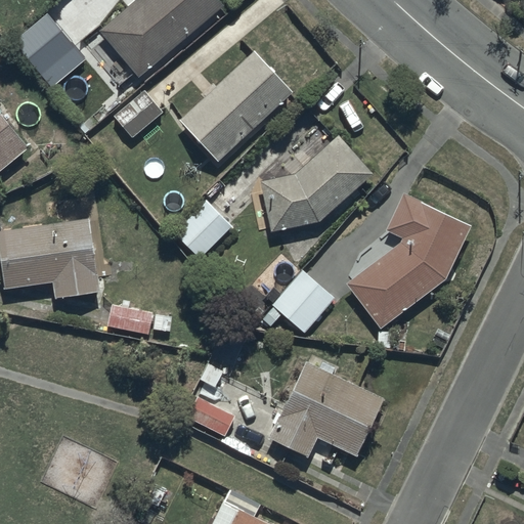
[(136,77),(222,3),(218,0),(134,0),(99,31),(105,38),(90,51),(119,85),(133,73),(136,77)]
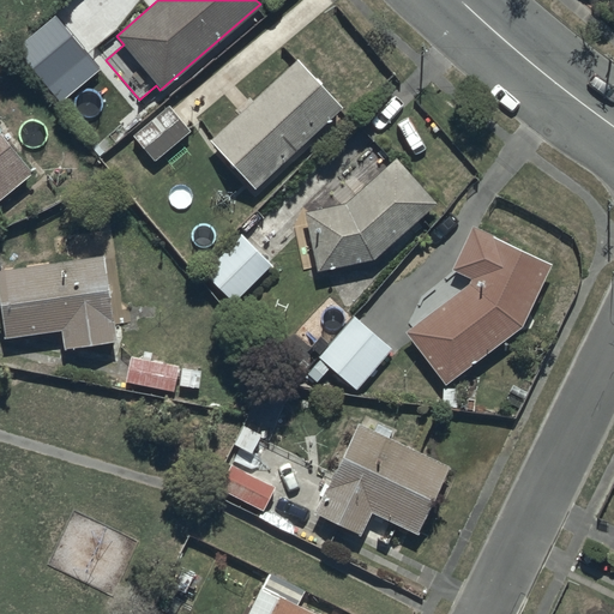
[(58,102),(100,67),(56,14),(14,49),(58,102)]
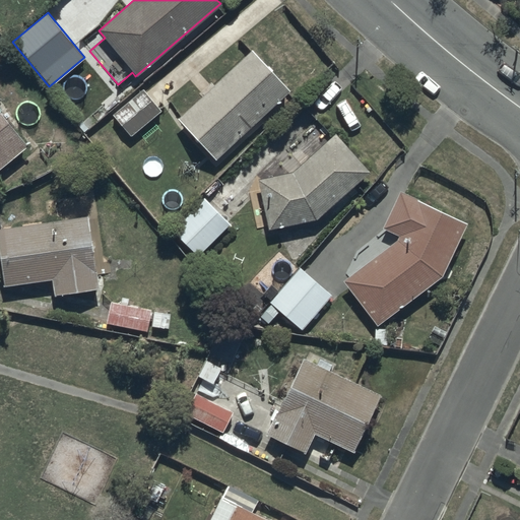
[(215,159),(290,89),(251,49),(177,119),(215,159)]
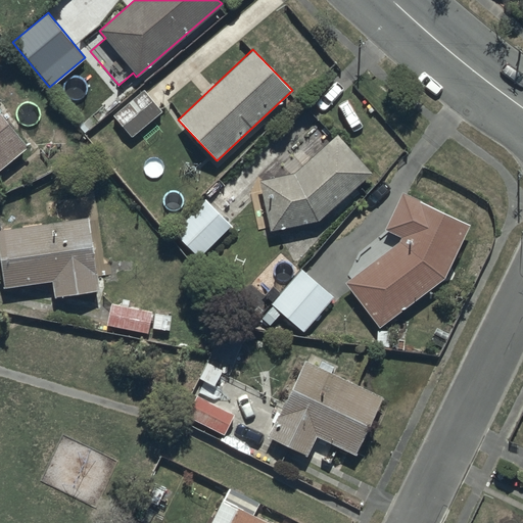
[(131,138),(161,110),(142,88),(111,115),(131,138)]
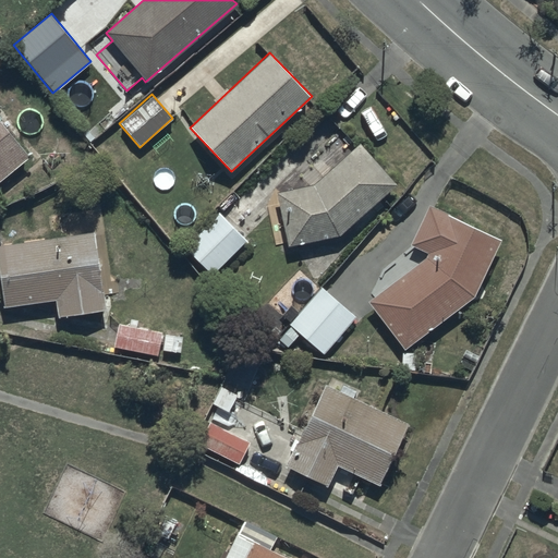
[(0,180),(29,156),(0,120),(0,180)]
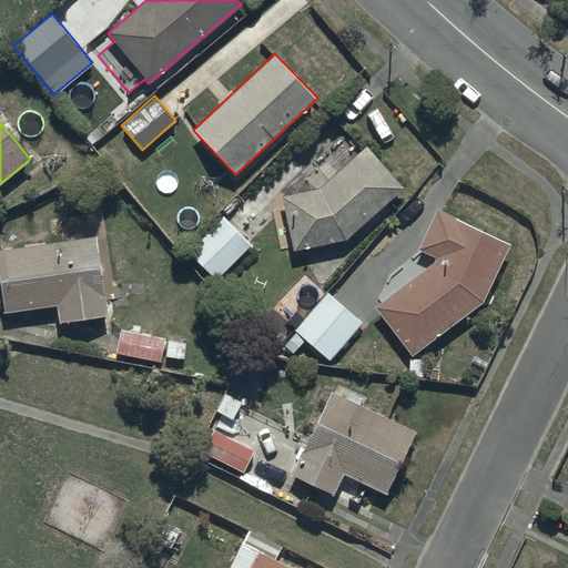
[(293,251),(344,239),(359,225),(371,237),(385,225),(375,212),(404,188),(367,145),(318,186),(281,195),(293,251)]
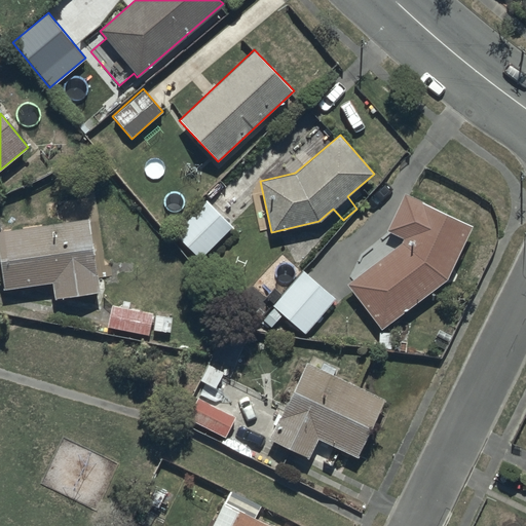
[(381,330),(447,278),(472,225),(402,192),(384,230),(402,238),(399,243),(345,284),(381,330)]
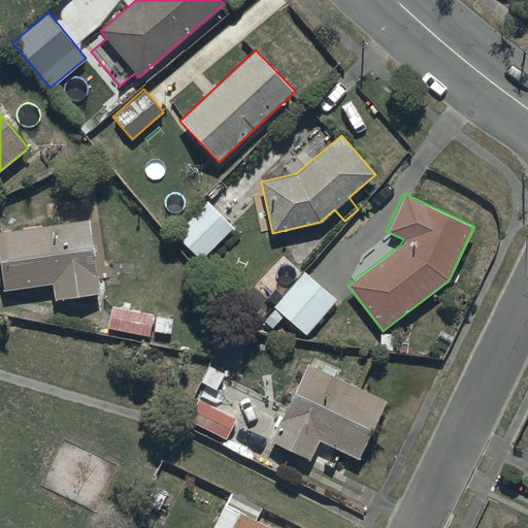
[(201,260),(232,227),(205,201),(174,234),(201,260)]
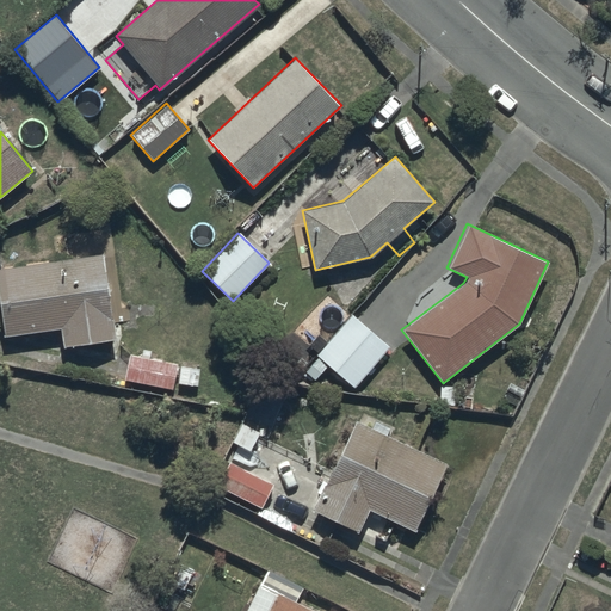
[(61,345),(113,338),(103,253),(97,254),(96,248),(67,252),(67,255),(0,264),(0,310),(4,334),(59,327),(61,345)]
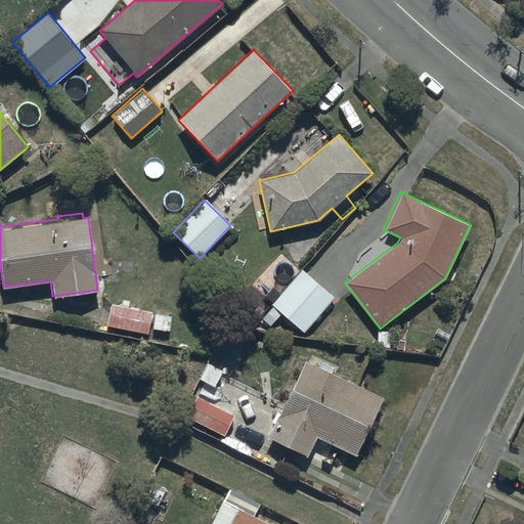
[(272,306),(261,318),(269,325),(280,314),(301,333),(334,298),(303,268),(269,304),(272,306)]
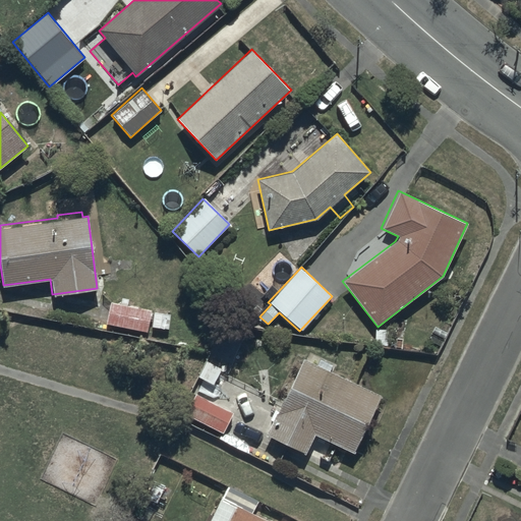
[(148,332),(151,309),(109,303),(106,327),(148,332)]
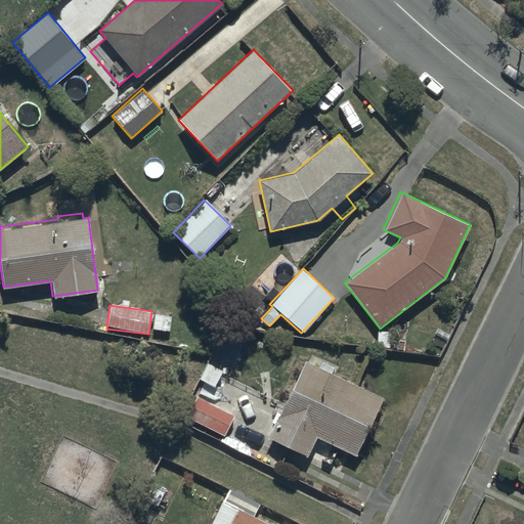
[(356,455),(384,397),(305,359),(267,437),(308,456),(317,437),(356,455)]
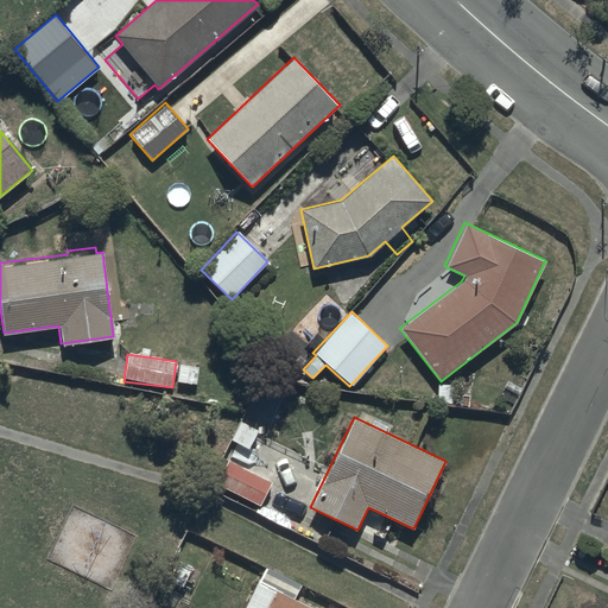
[(259,505),(272,481),(228,457),(215,481),(259,505)]
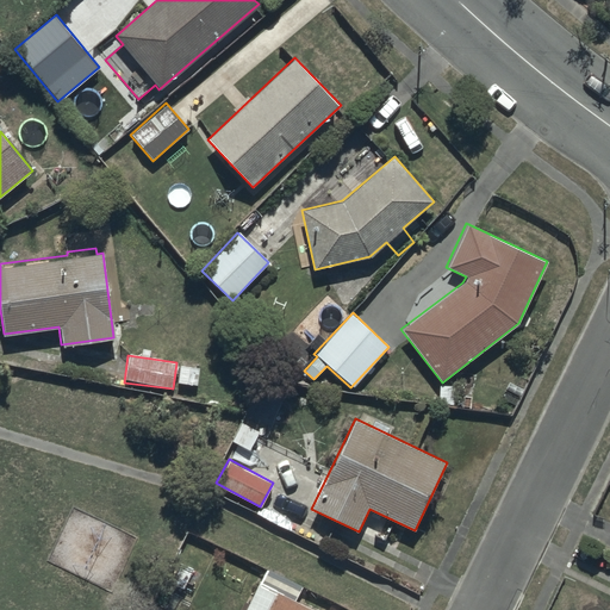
[(265,609),(315,609),(274,591),(265,609)]
